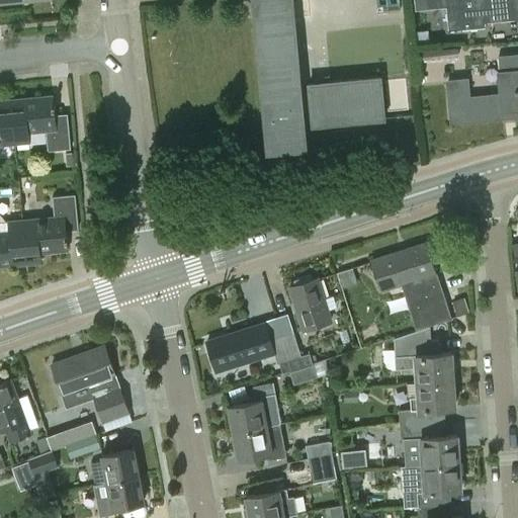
[(384,117),(380,77),(309,84),(309,89),(300,90),(291,0),(252,0),(267,150),(306,146),(303,120),(312,119),(313,124),(384,117)]
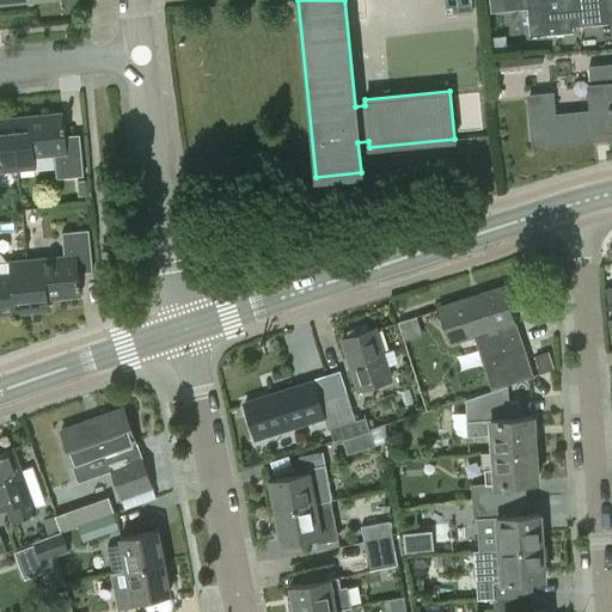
[(433,0),(432,5),(459,14),(464,0),(433,0)]
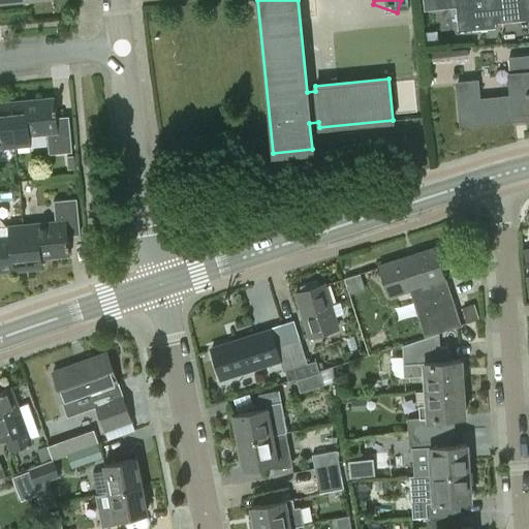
[(528,0),(423,0),(424,8),(454,5),(457,30),(495,27),(495,20),(528,17),(528,0)]
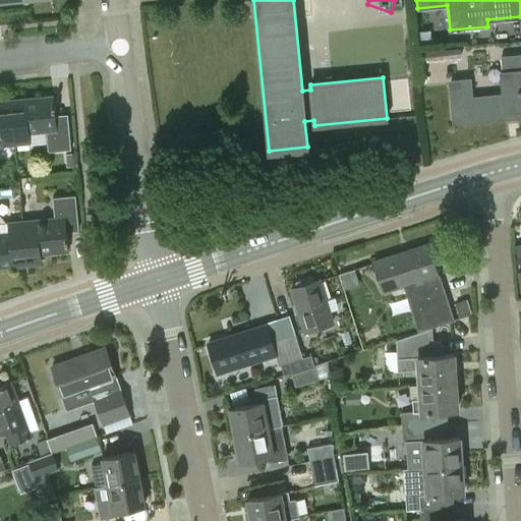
[(519,114),(519,110),(520,109),(520,54),(504,56),(505,71),(500,72),(502,95),(469,98),(468,79),(449,80),(453,121),(505,117),(505,115),(519,114)]
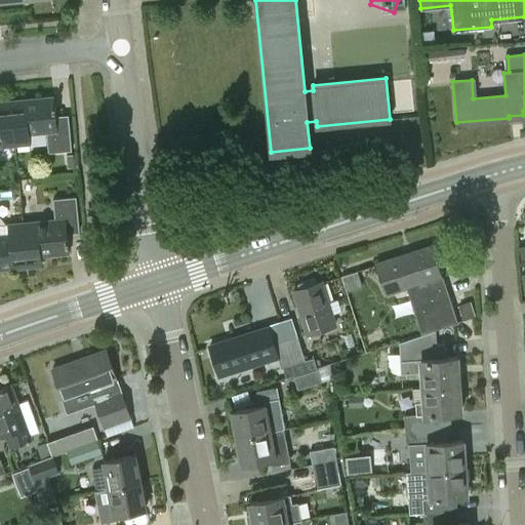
[(11,103),(15,146),(30,145),(29,134),(46,132),(48,154),(72,151),(69,123),(55,124),(53,98),(11,103)]
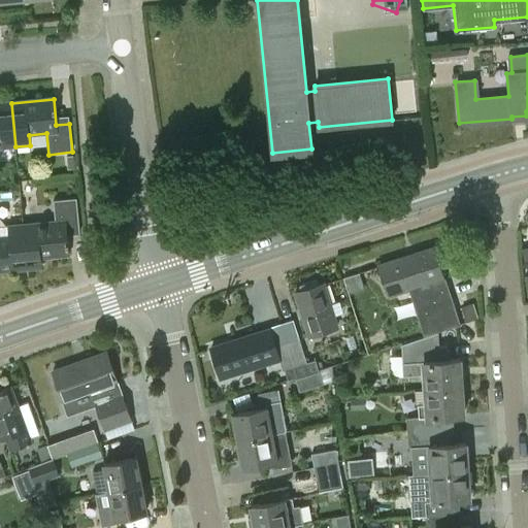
[(0,147),(15,146),(11,103),(0,104),(0,147)]
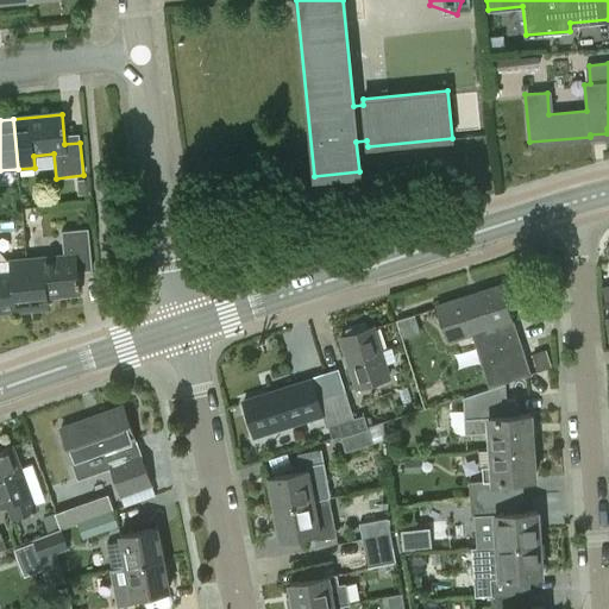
[(26,258),(32,311),(49,308),(48,297),(80,294),(76,262),(92,261),(87,225),(61,227),(63,253),(26,258)]
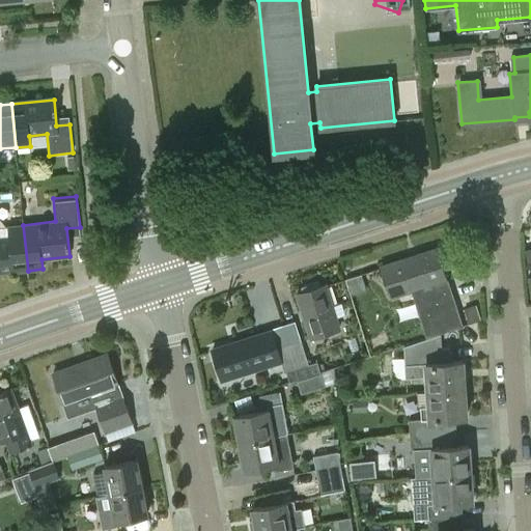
[(0,274),(28,271),(23,225),(8,226),(9,227),(0,228),(0,274)]
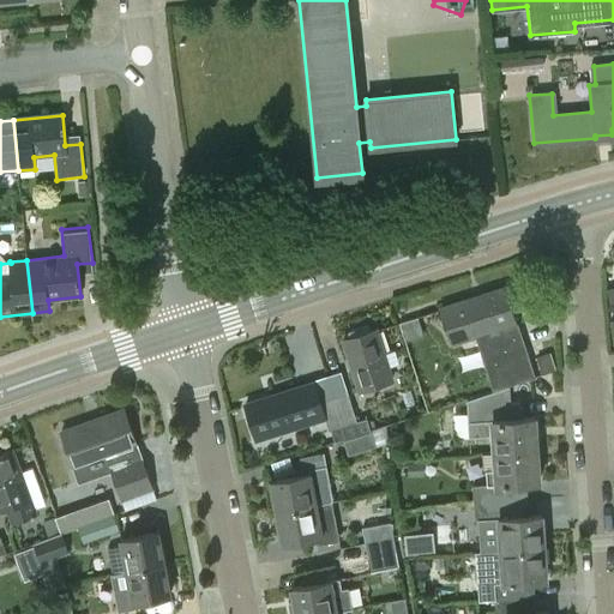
[(495,387),(534,375),(504,287),(440,308),(451,343),(477,335),(495,387)]
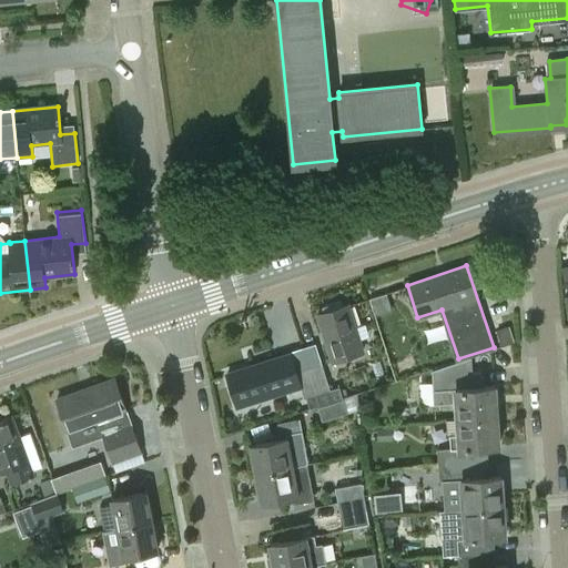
[(369,296),(371,303),(375,315),(393,311),(387,291),(369,296)]
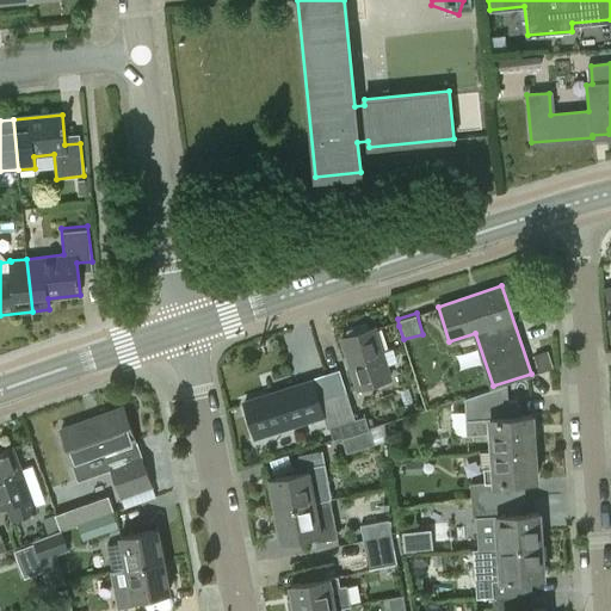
[(341,338),(358,389),(390,378),(374,327),(368,329),(366,327),(347,333),(347,337),(341,338)]
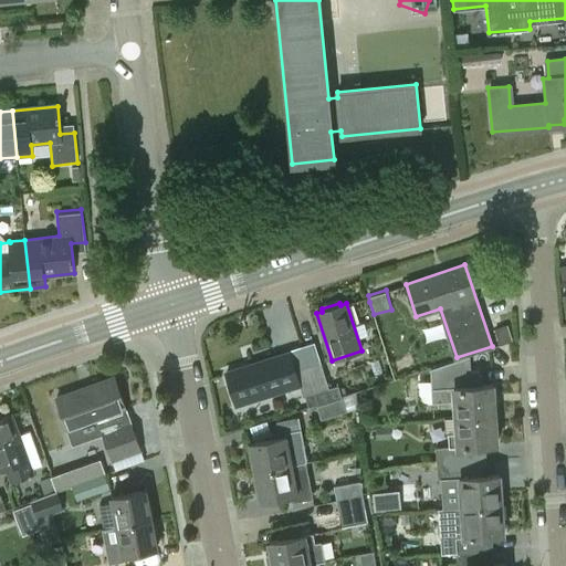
[(512,341),(506,325),(494,328),(500,345),(512,341)]
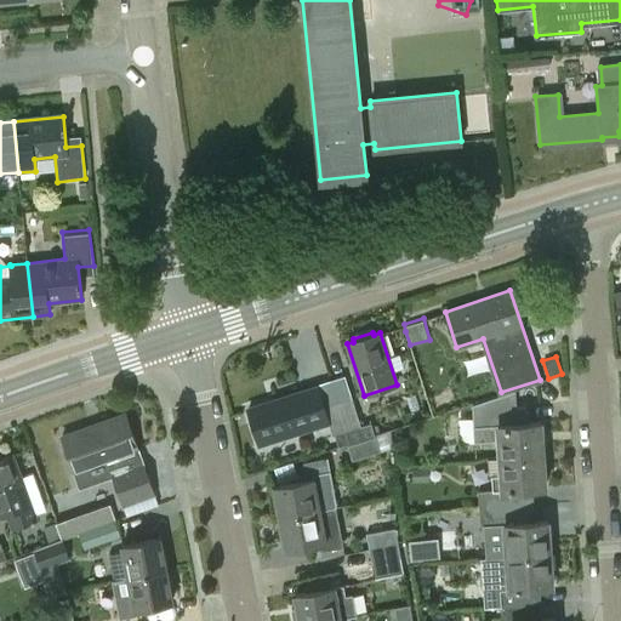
[(351,443),(337,402),(324,406),(318,387),(258,406),(269,442),(329,422),(332,436),(336,434),(340,445),(347,443),(348,443),(351,443)]
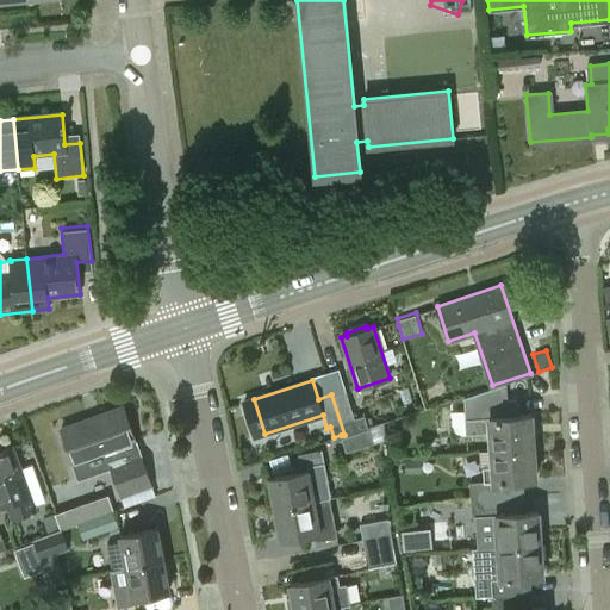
[(491,449),(533,446),(530,415),(517,415),(516,398),(509,398),(508,381),(464,394),(466,434),(480,433),(490,433),(491,449)]
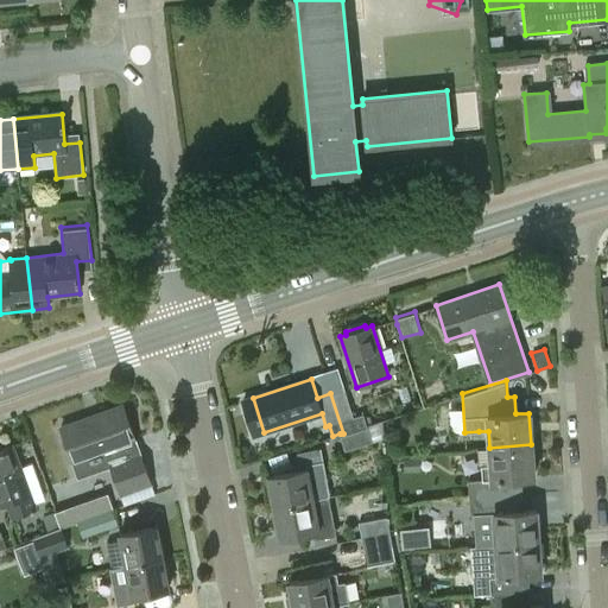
[(343,434),(367,425),(363,413),(355,417),(346,388),(330,393),(343,434)]
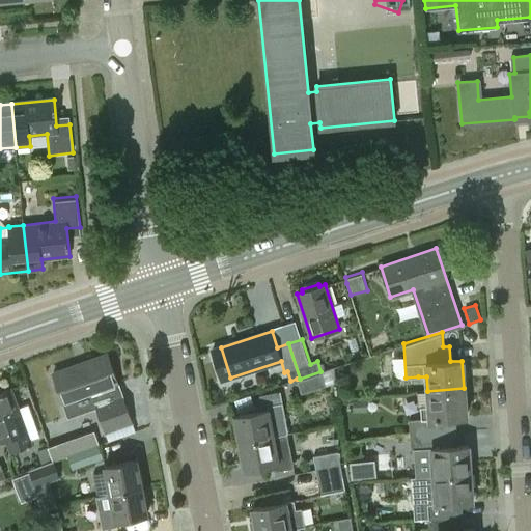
[(109,401),(105,389),(120,384),(109,354),(54,373),(64,403),(92,393),(106,431),(133,422),(123,396),(109,401)]
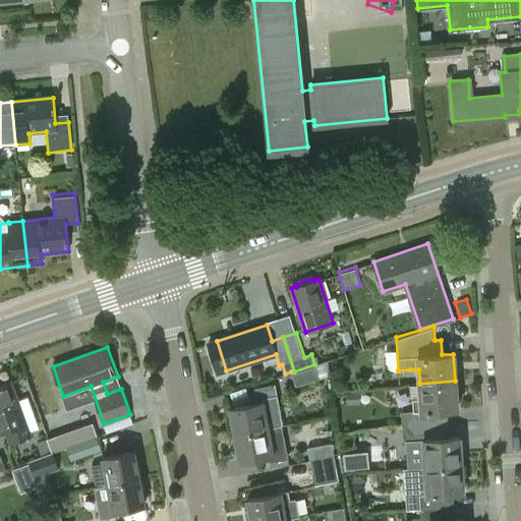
[(314,364),(294,371),(296,385),(320,377),(314,364)]
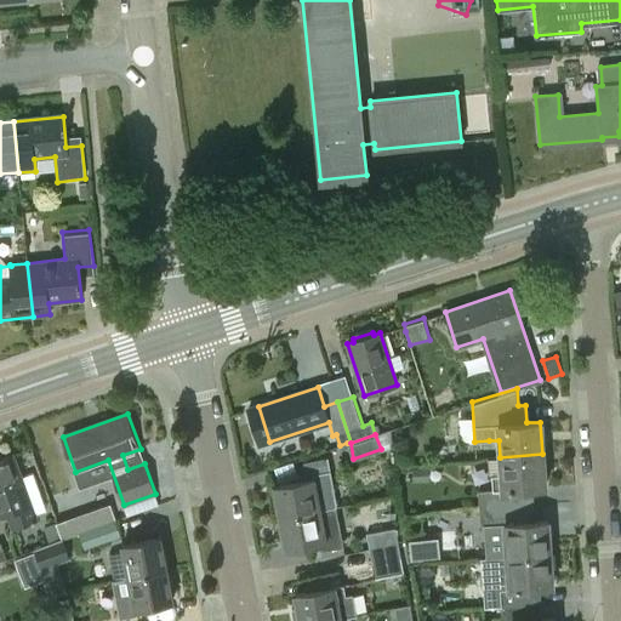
[(478,491),(479,508),(533,505),(531,488),(545,488),(542,454),(500,457),(502,474),(491,476),(493,490),(478,491)]
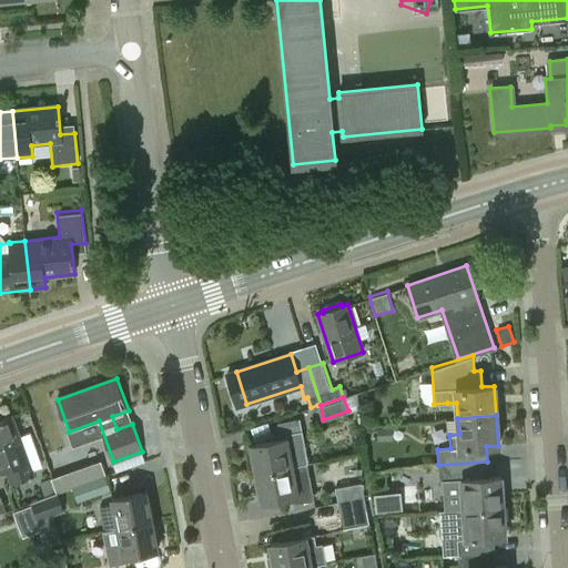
[(32,474),(30,469),(42,465),(29,430),(18,435),(11,416),(0,421),(0,473),(6,470),(10,483),(32,475),(32,474)]
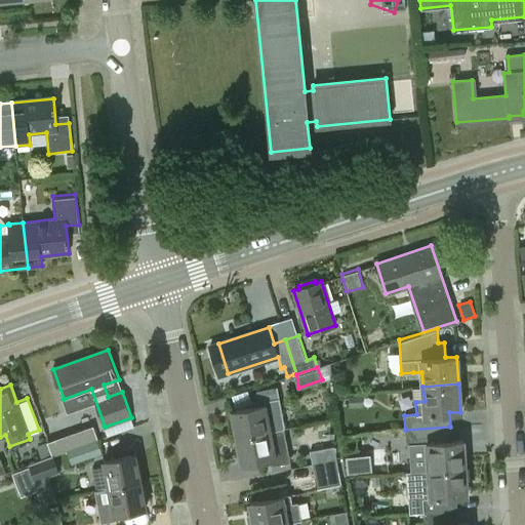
[(237,438),(272,431),(269,415),(273,414),(281,404),(278,387),(256,391),(258,401),(250,402),(252,408),(232,412),(237,438)]
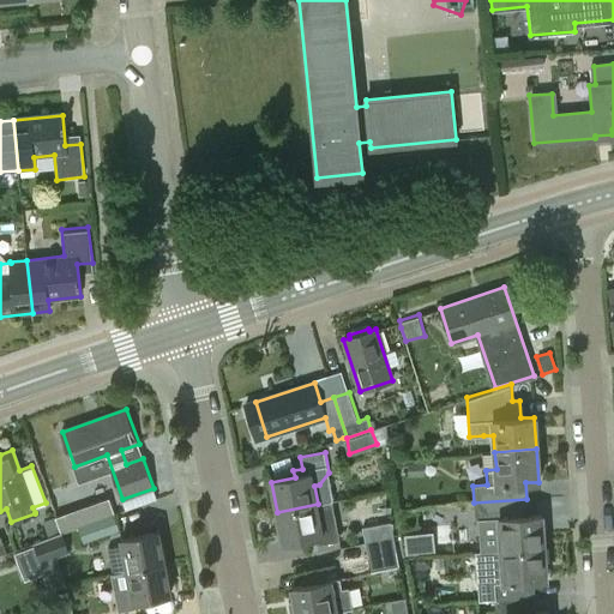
[(408,476),(425,476),(423,463),(407,463),(408,476)]
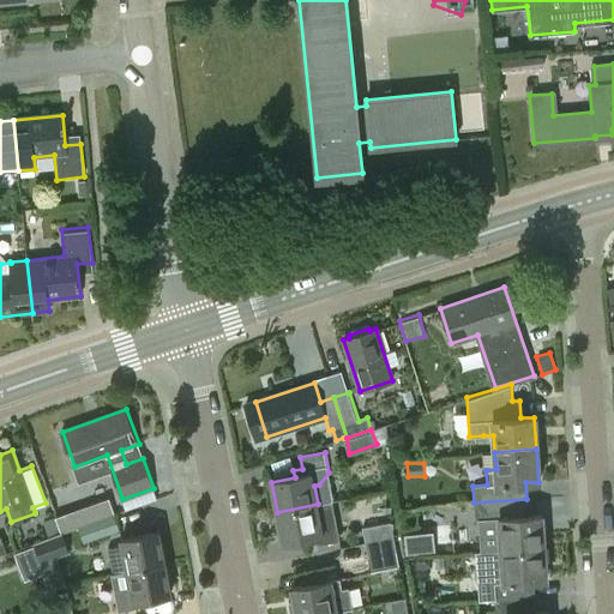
[(500,533),(501,549),(543,547),(541,515),(528,515),(527,499),(474,503),(475,521),(489,519),(491,534),(500,533)]
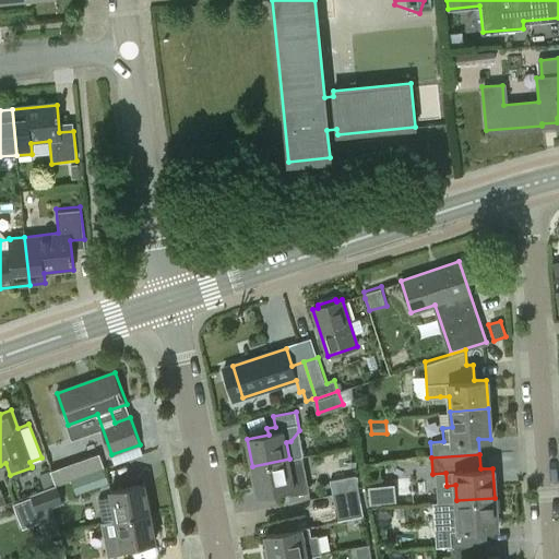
[(293,476),(289,459),(252,466),(258,495),(282,490),(283,494),(289,492),(289,496),(309,491),(306,474),(293,476)]
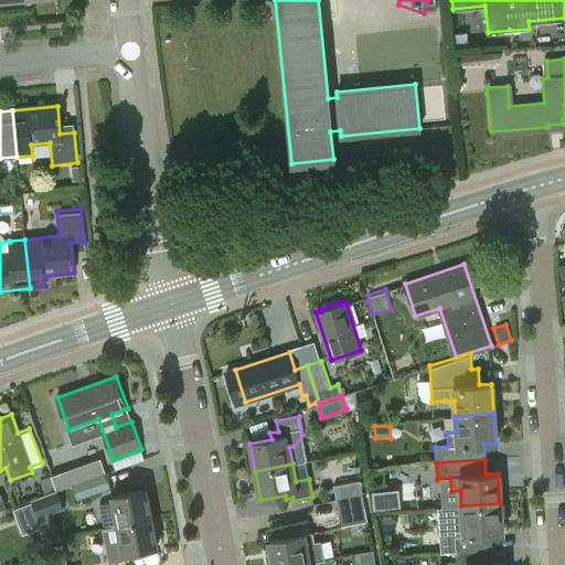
[(56,490),(72,484),(67,470),(51,476),(56,490)]
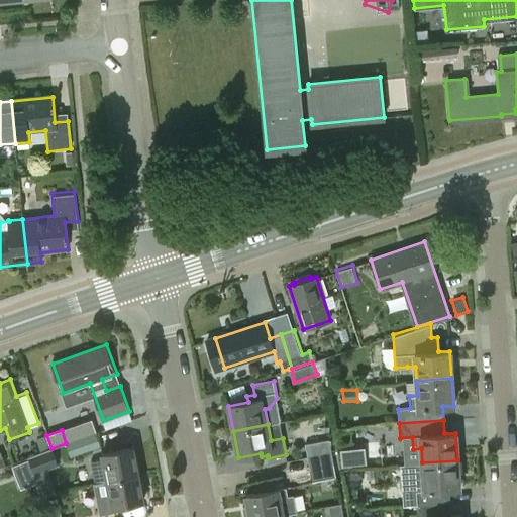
[(99,431),(69,441),(73,454),(103,445),(99,431)]
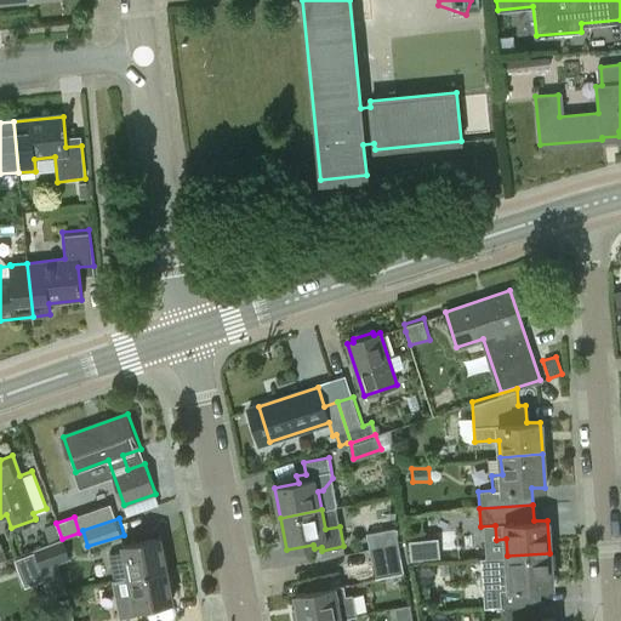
[(50,543),(62,539),(55,523),(44,528),(50,543)]
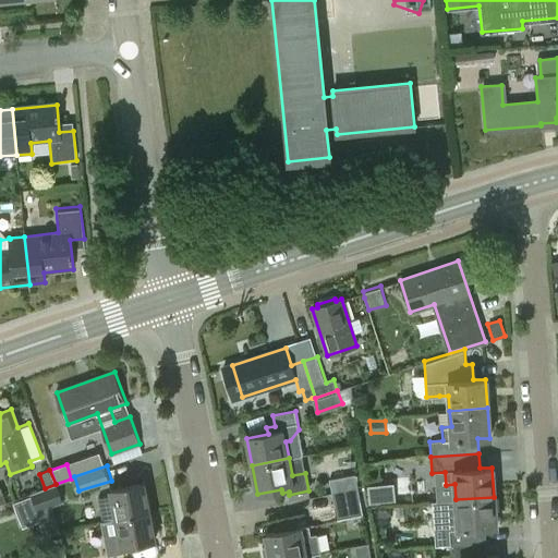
[(331,494),(358,488),(355,474),(329,480),(331,494)]
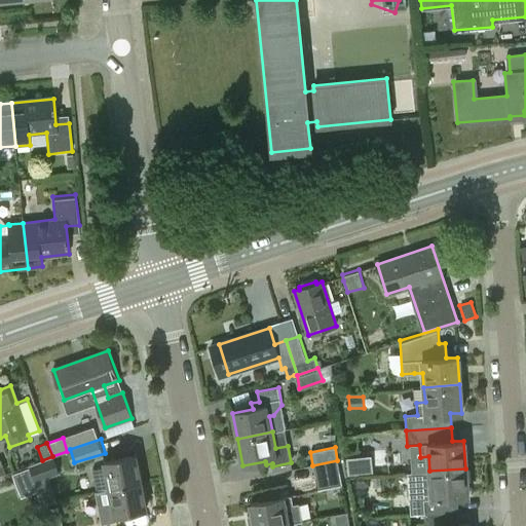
[(110,488),(142,483),(137,455),(105,461),(105,465),(92,468),(97,491),(110,488)]
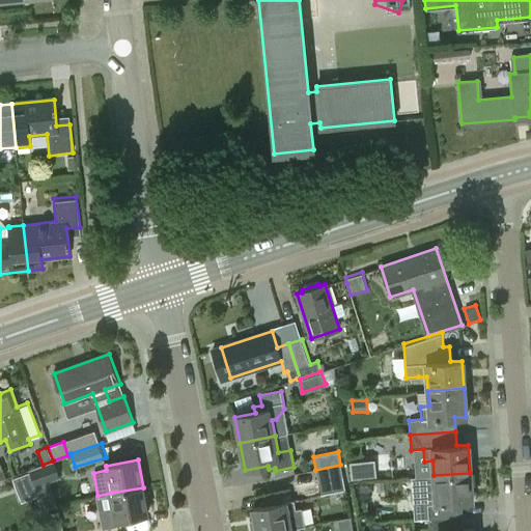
[(53,462),(30,470),(34,481),(57,473),(53,462)]
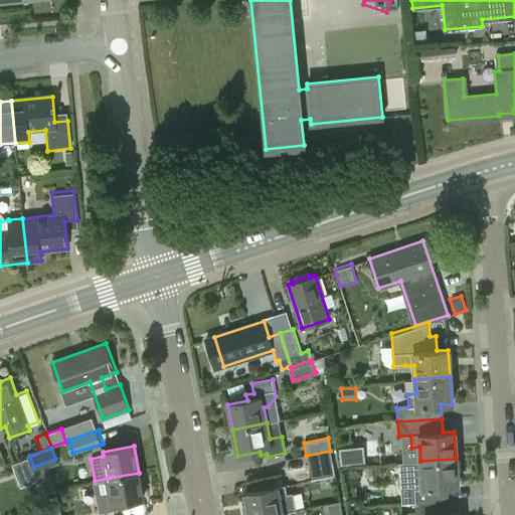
[(309,467),(333,463),(330,451),(306,456),(309,467)]
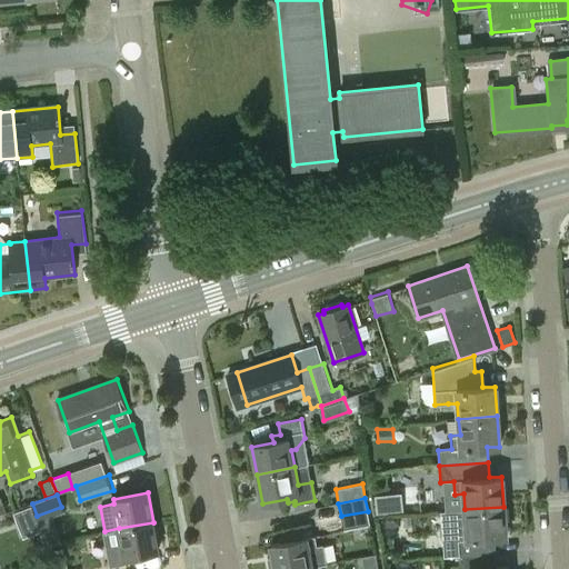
[(457,526),(459,555),(496,552),(495,538),(506,537),(503,507),(465,509),(466,525),(457,526)]
